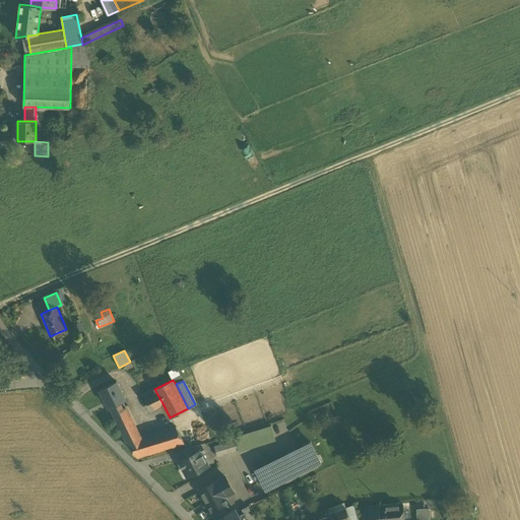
[(116,382),(100,390),(109,408),(111,407),(121,402),(125,400),(116,382)]
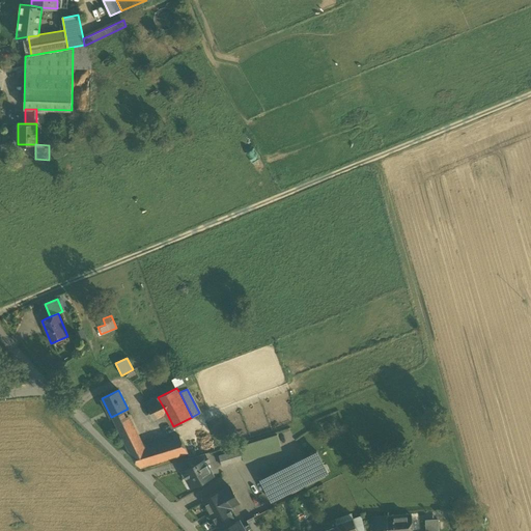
[(166,412),(158,397),(146,402),(154,418),(166,412)]
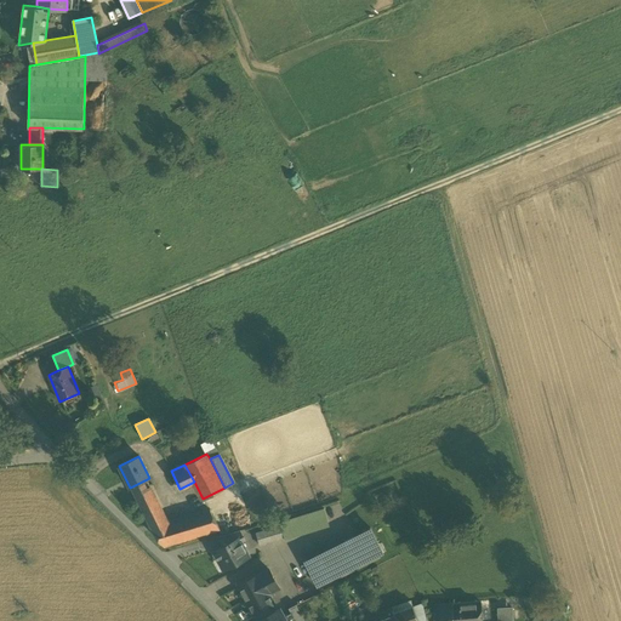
[(144,480),(132,486),(135,494),(148,488),(144,480)]
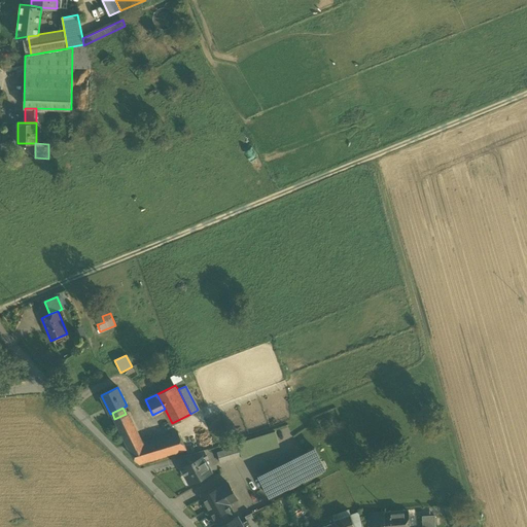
[(178,432),(129,448),(134,458),(139,463),(186,449),(178,432)]
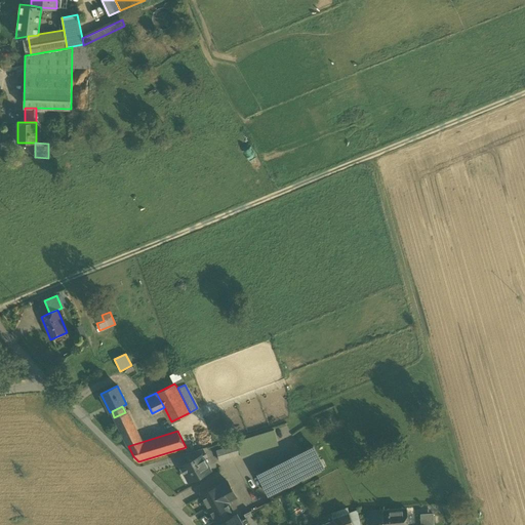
[(237,444),(231,446),(234,456),(240,455),(237,444)]
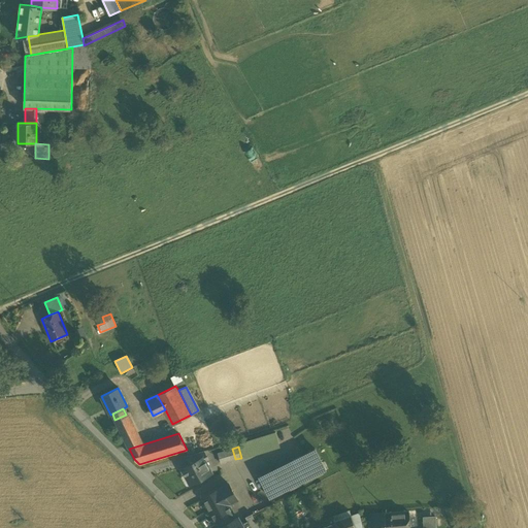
[(232,449),(217,453),(220,464),(235,459),(232,449)]
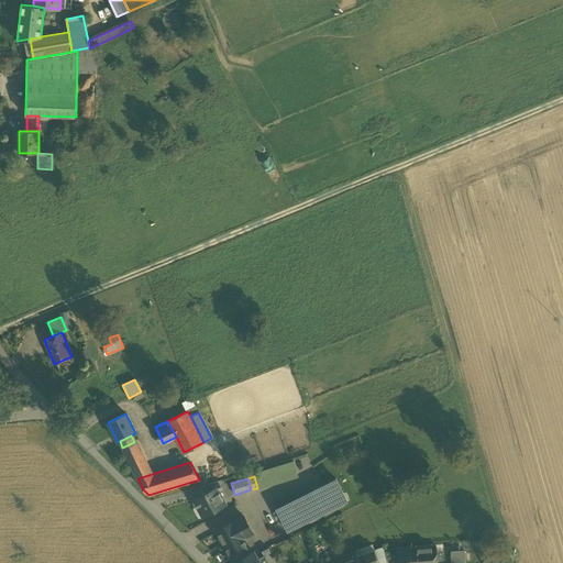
[(335,478),(312,490),(324,515),(348,503),(335,478)]
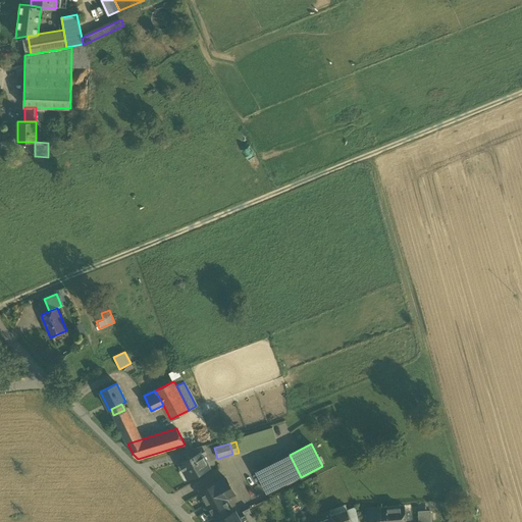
[(201,446),(183,451),(188,459),(201,452),(203,455),(205,454),(201,446)]
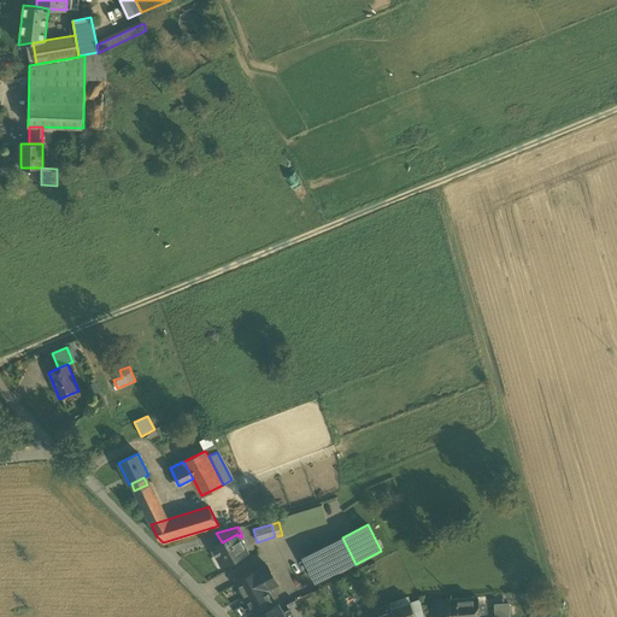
[(222,542),(212,548),(216,556),(219,553),(225,564),(247,552),(240,538),(238,534),(222,542)]
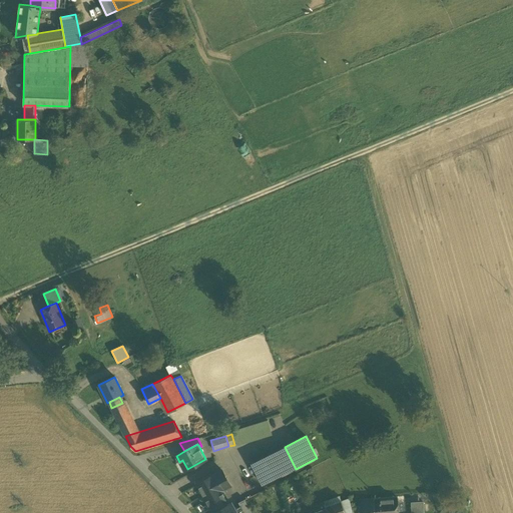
[(285,447),(252,463),(263,485),(296,469),(285,447)]
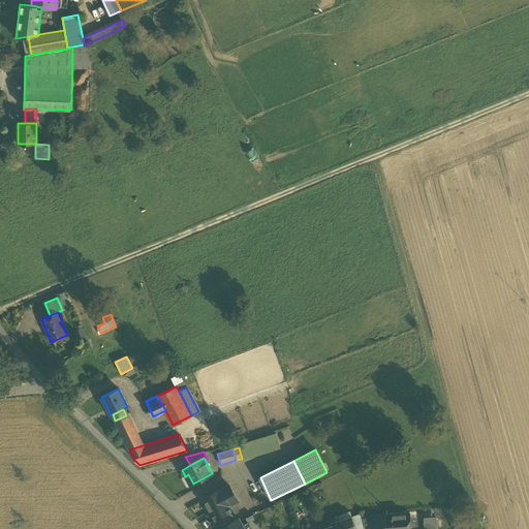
[(228,485),(204,499),(219,528),(236,519),(228,505),(238,500),(228,485)]
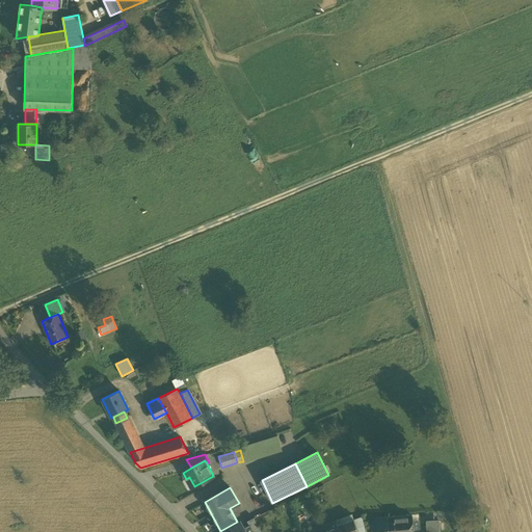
[(413,531),(411,515),(387,517),(387,519),(388,531),(413,531)]
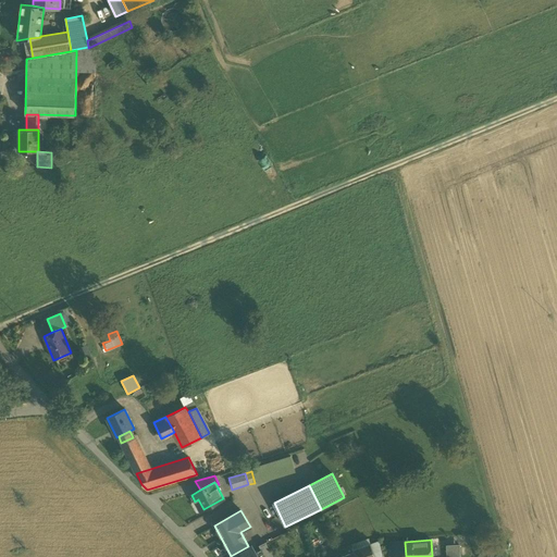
[(271,556),(273,556),(265,543),(260,546),(262,549),(265,556),(271,556)]
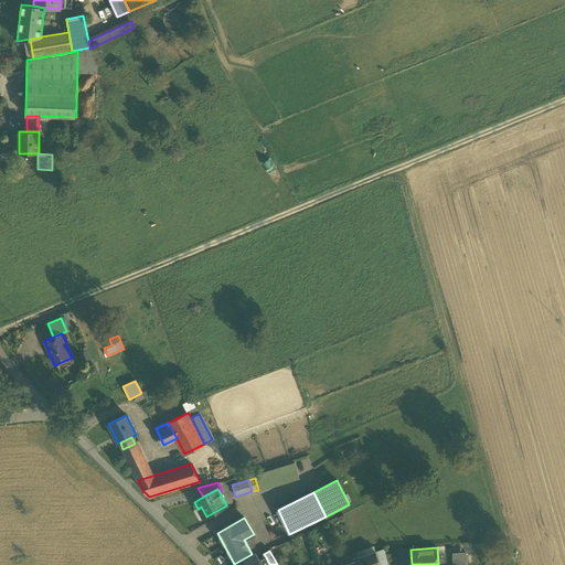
[(412,564),(411,551),(396,551),(396,564),(412,564)]
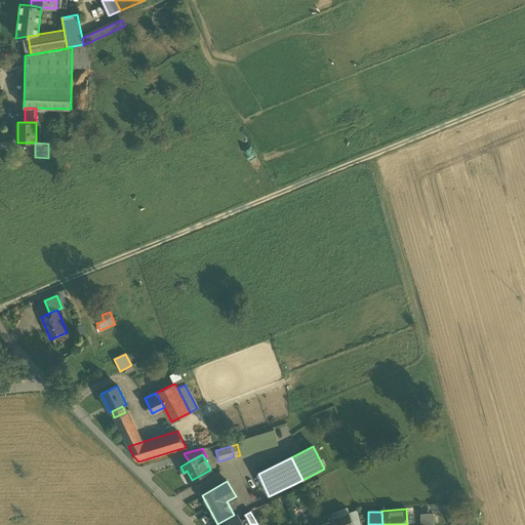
[(420,524),(434,524),(434,512),(419,513),(420,524)]
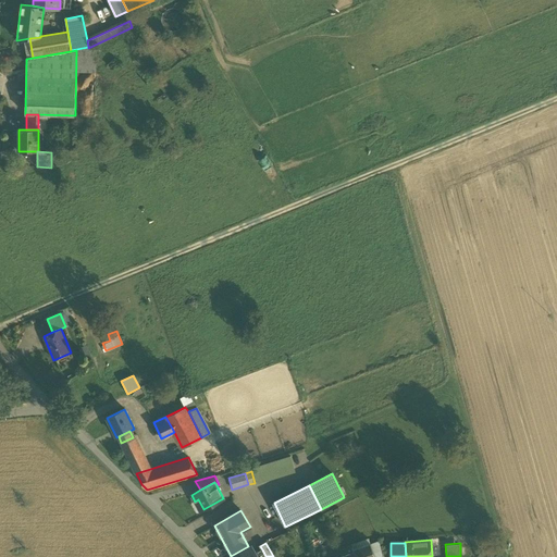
[(374,556),(370,544),(354,551),(355,552),(356,556),(374,556)]
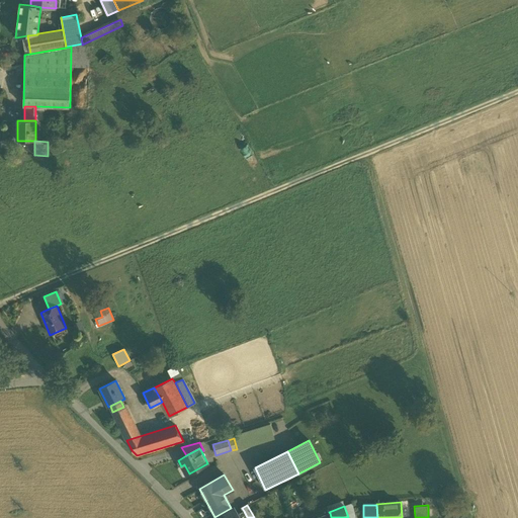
[(231,508),(214,517),(247,517),(244,511),(236,516),(231,508)]
